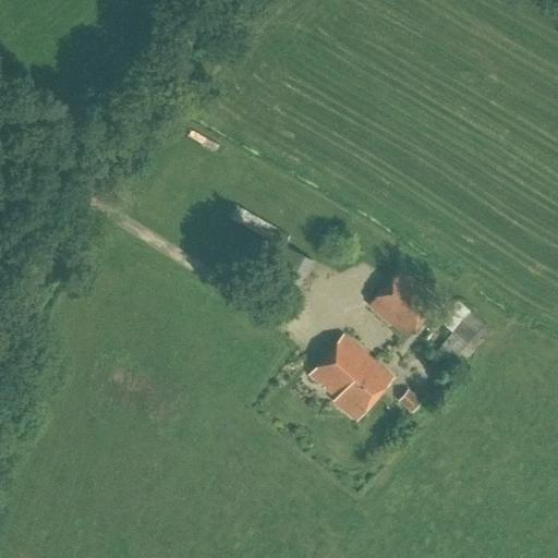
[(293,295),(311,259),(283,246),(265,281),(293,295)]
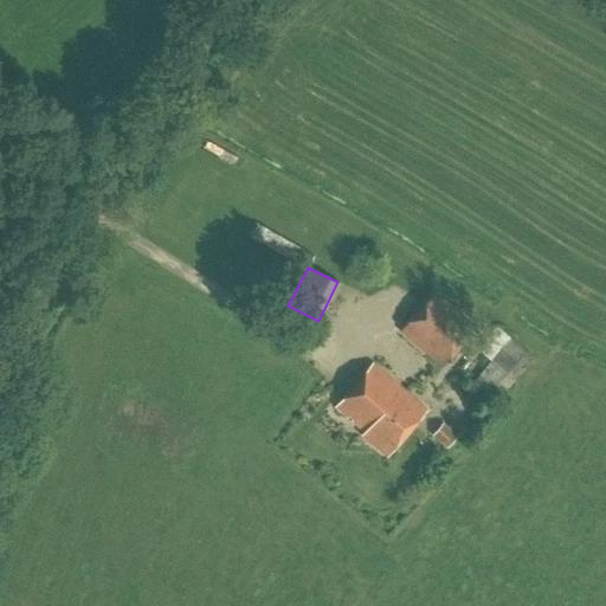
[(442,366),(475,327),(433,291),(400,330),(442,366)]
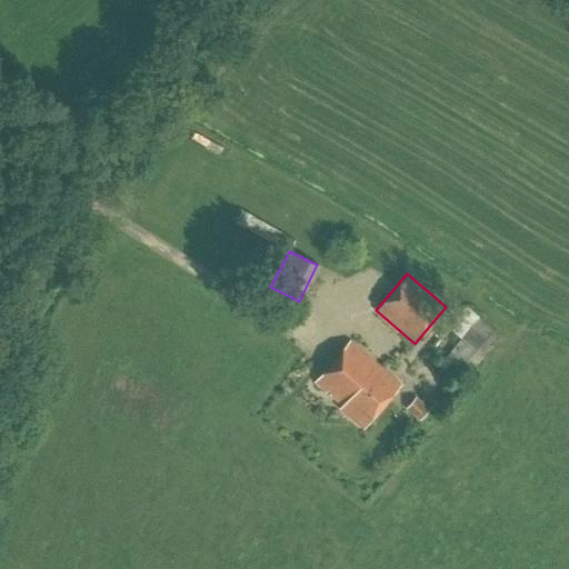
[(466,377),(500,336),(467,308),(451,326),(463,336),(443,359),(466,377)]
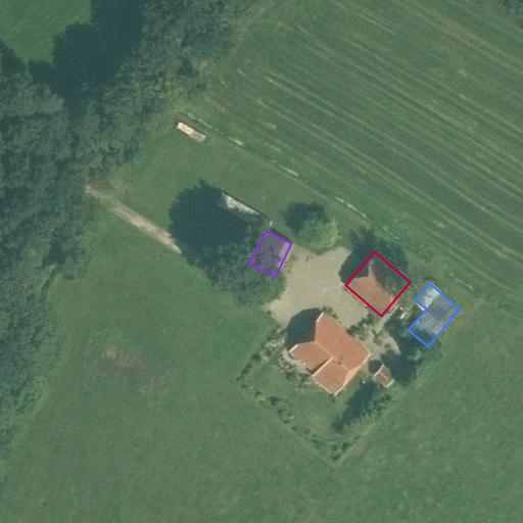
[(334,393),(368,353),(321,314),(289,351),(334,393)]
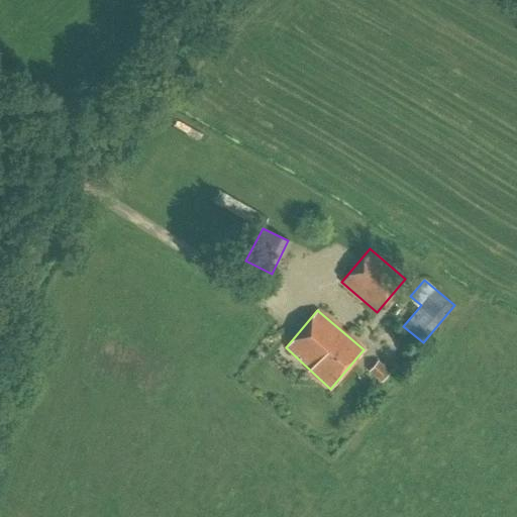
[(381,383),(390,372),(378,360),(368,372),(381,383)]
